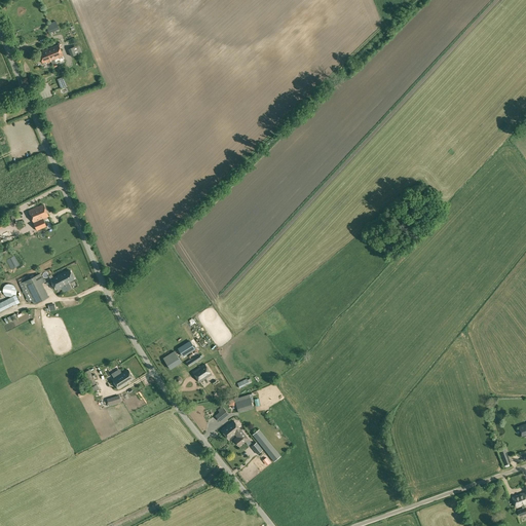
[(46,27),(49,33),(59,29),(55,22),(48,25),(49,26),(46,27)]
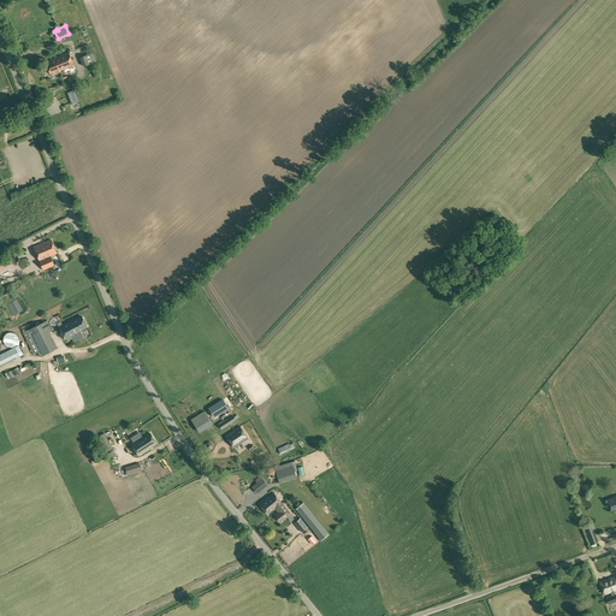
[(59,57),(64,70),(73,65),(69,53),(59,57)]
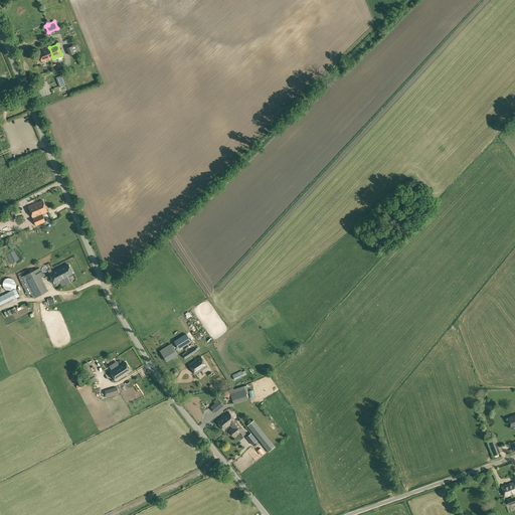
[(66,48),(69,55),(78,51),(75,44),(66,48)]
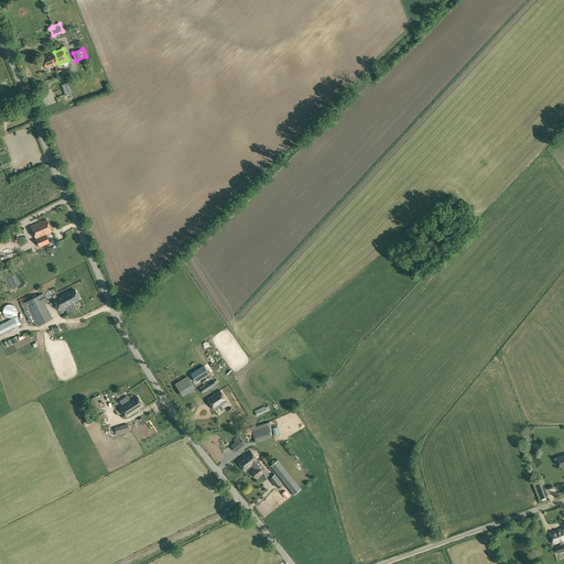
[(58,64),(54,52),(46,55),(46,56),(42,57),(46,67),(54,64),(60,76),(63,75),(58,64)]
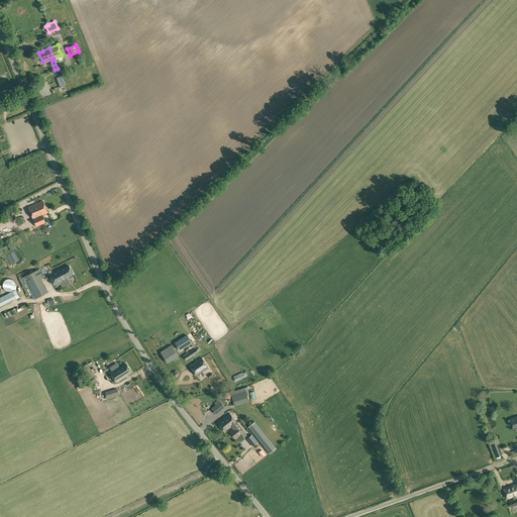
[(28,207),(33,218),(36,226),(45,222),(42,215),(47,212),(43,201),(28,207)]
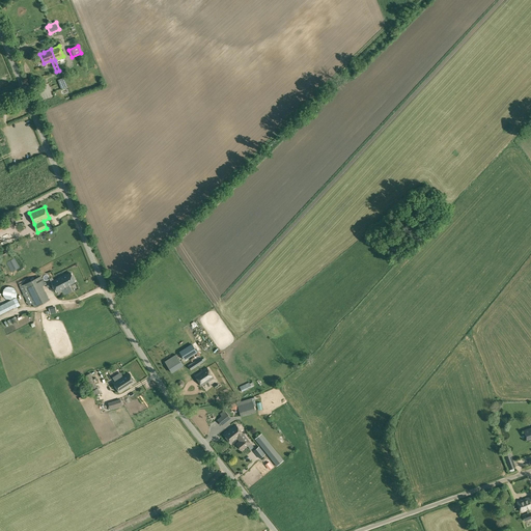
[(0,225),(0,230),(12,225),(10,220),(3,223),(3,224),(0,225)]
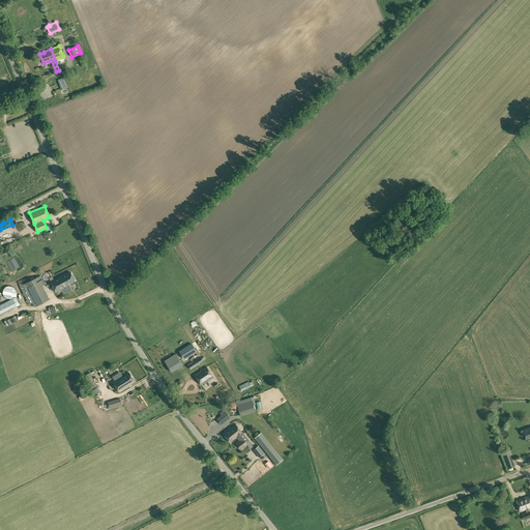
[(50,277),(56,292),(57,291),(58,293),(62,291),(64,295),(72,291),(69,285),(76,282),(70,272),(66,274),(66,273),(54,280),(52,276),(50,277)]
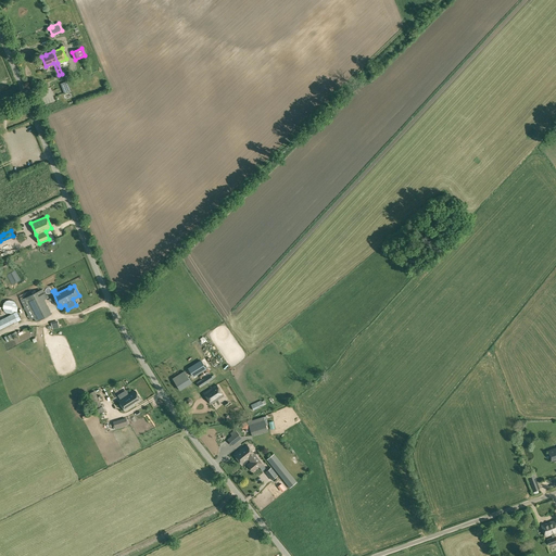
[(21,300),(25,308),(29,318),(34,316),(37,321),(51,315),(46,304),(49,302),(43,289),(21,300)]
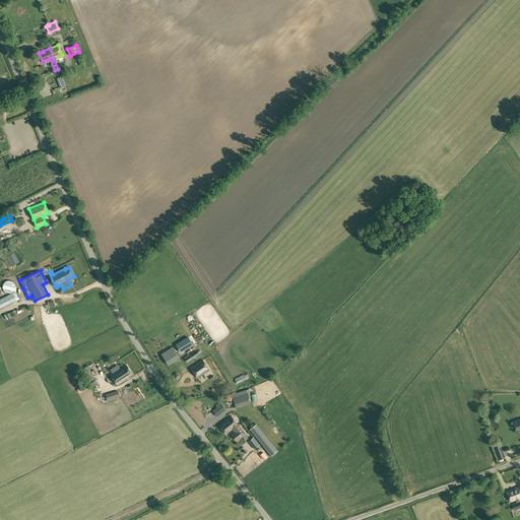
[(13,290),(14,289),(14,287),(15,286),(14,284),(14,283),(12,282),(11,281),(10,280),(8,280),(6,281),(5,282),(4,283),(3,284),(3,286),(3,288),(4,289),(5,290),(7,291),(8,293),(10,293),(11,291),(13,290)]
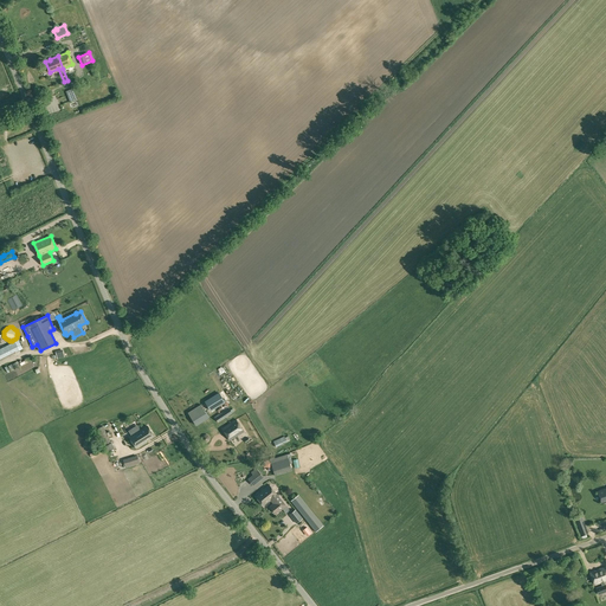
[(0,349),(0,361),(20,350),(14,342),(0,349)]
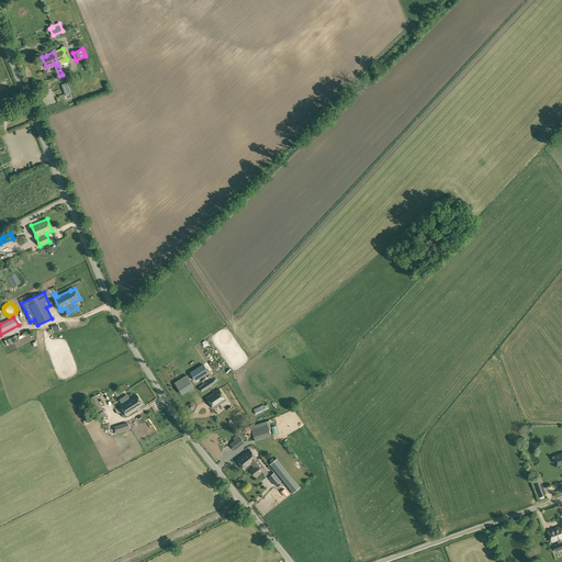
[(202,363),(190,372),(194,380),(208,371),(202,363)]
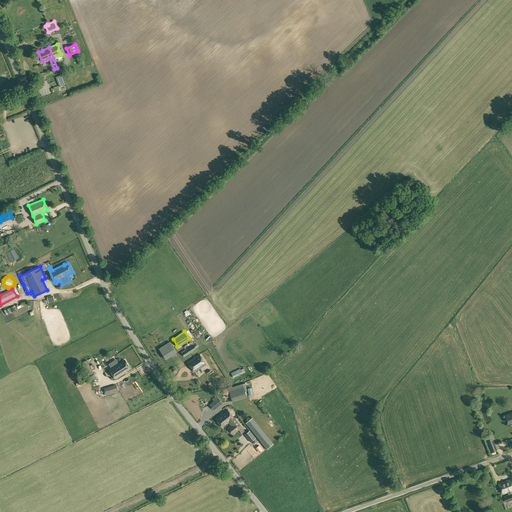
[(159,348),(166,359),(177,353),(170,342),(159,348)]
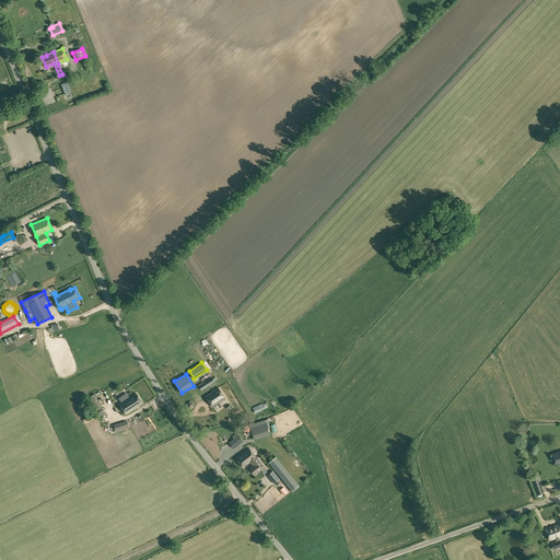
[(202,384),(202,383),(198,385),(201,391),(214,382),(212,377),(202,384)]
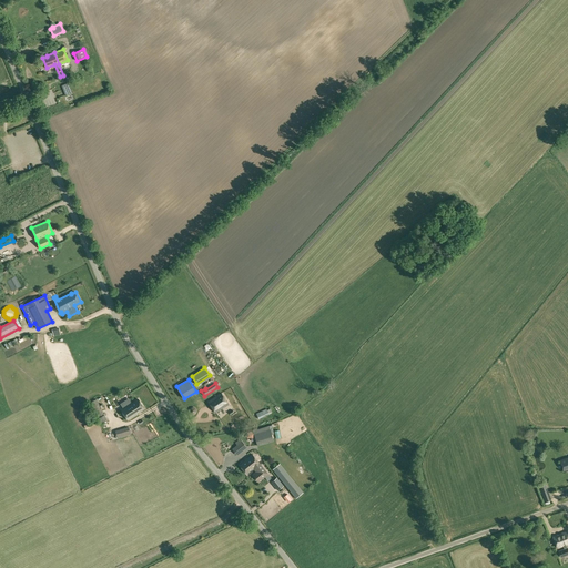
[(209,402),(215,414),(229,405),(222,394),(209,402)]
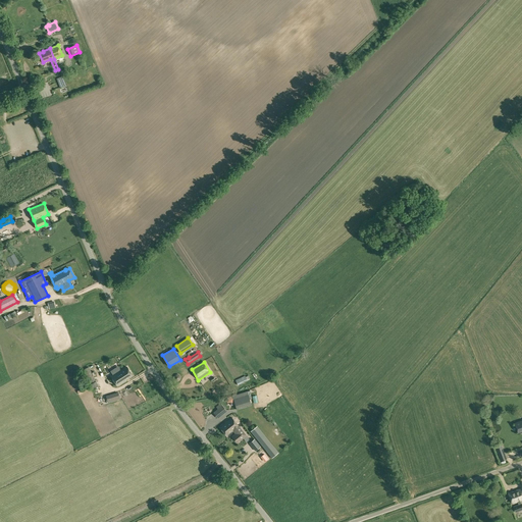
[(82,371),(89,385),(96,381),(89,367),(82,371)]
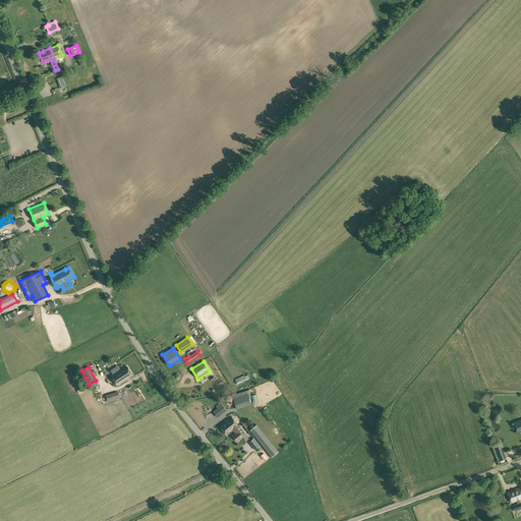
[(111,375),(118,386),(127,380),(126,379),(132,374),(127,366),(121,370),(120,369),(111,375)]
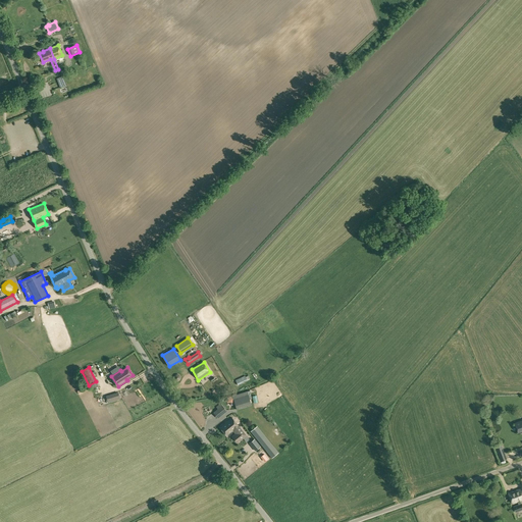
[(236,380),(238,385),(248,381),(245,376),(236,380)]
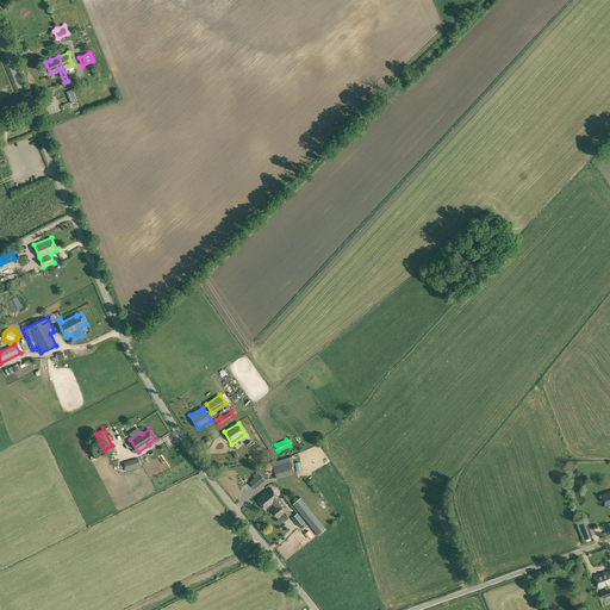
[(112,446),(104,450),(106,455),(116,452),(112,446)]
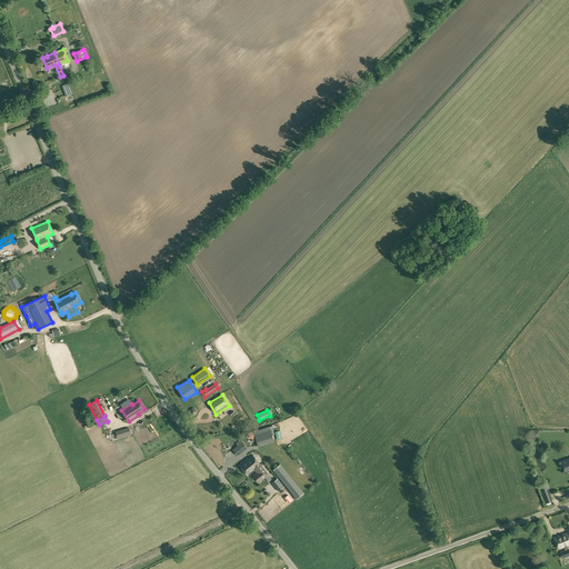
[(253,431),(258,446),(275,441),(270,427),(253,431)]
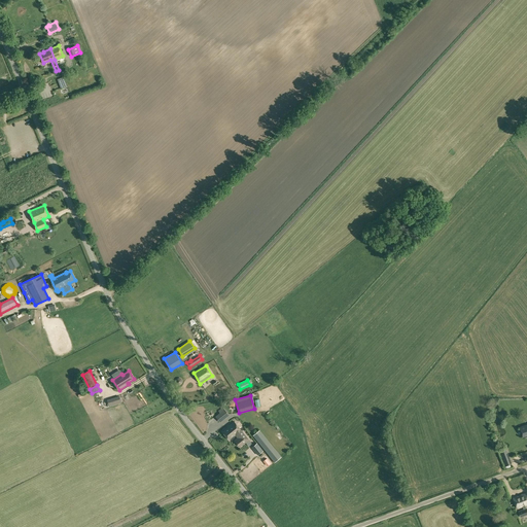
[(107,400),(109,407),(120,403),(120,400),(118,397),(107,400)]
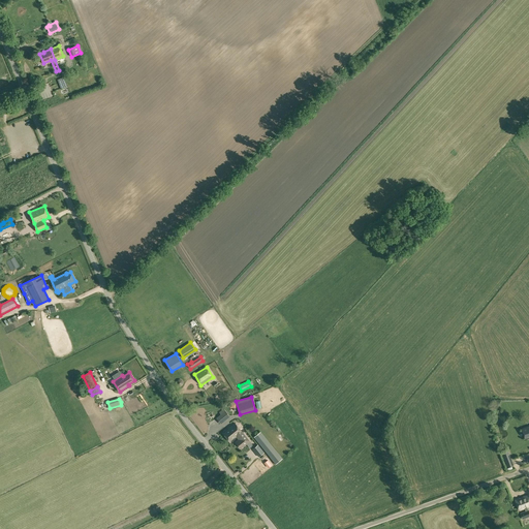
[(232,413),(238,411),(232,400),(227,402),(232,413)]
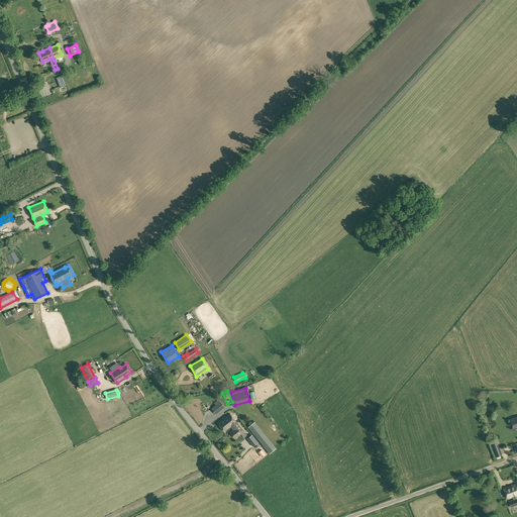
[(221,403),(216,406),(212,410),(216,414),(224,408),(221,403)]
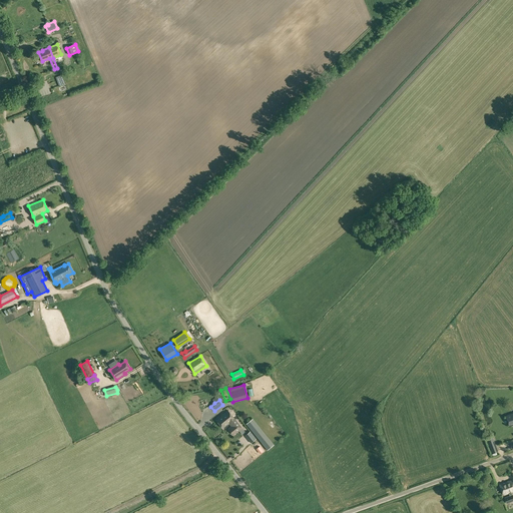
[(229,424),(235,419),(228,410),(221,416),(219,418),(219,417),(216,419),(217,420),(216,420),(222,428),(223,428),(229,424)]
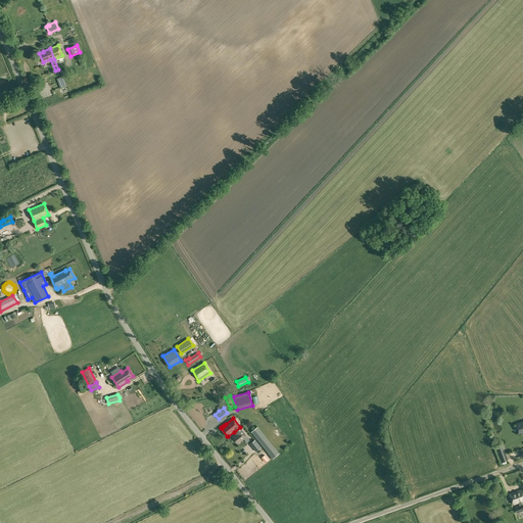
[(240,427),(234,432),(234,433),(235,432),(237,435),(234,437),(239,444),(248,437),(241,428),(240,427)]
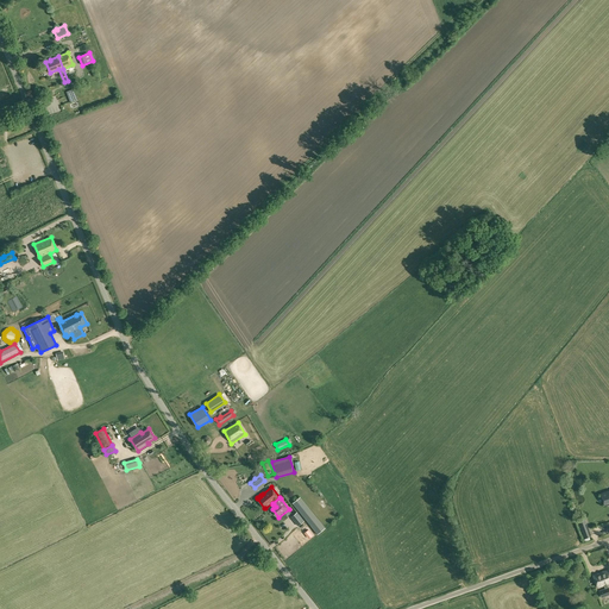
[(293,503),(318,534),(325,528),(300,497),(293,503)]
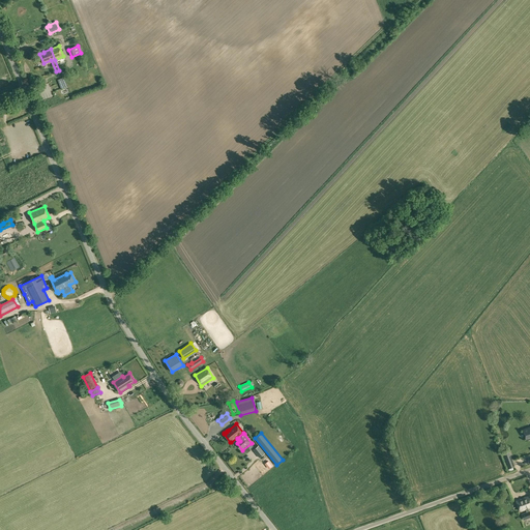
[(254,450),(260,458),(265,452),(259,445),(254,450)]
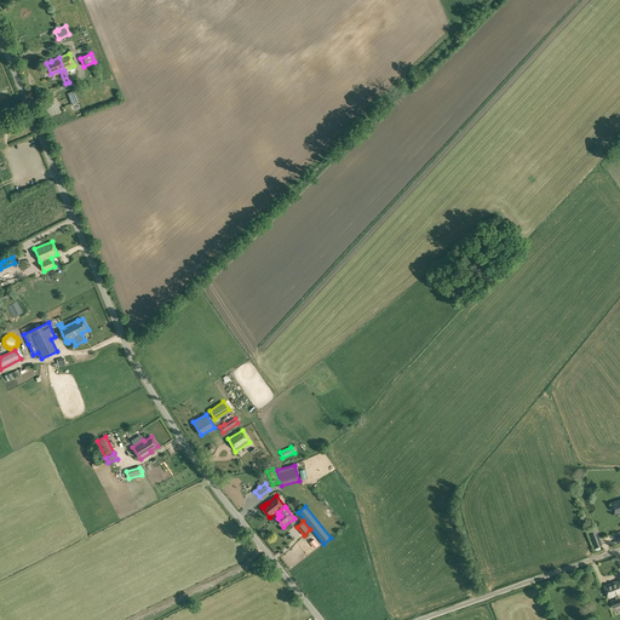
[(615,532),(614,527),(619,526),(618,521),(607,522),(609,533),(615,532)]
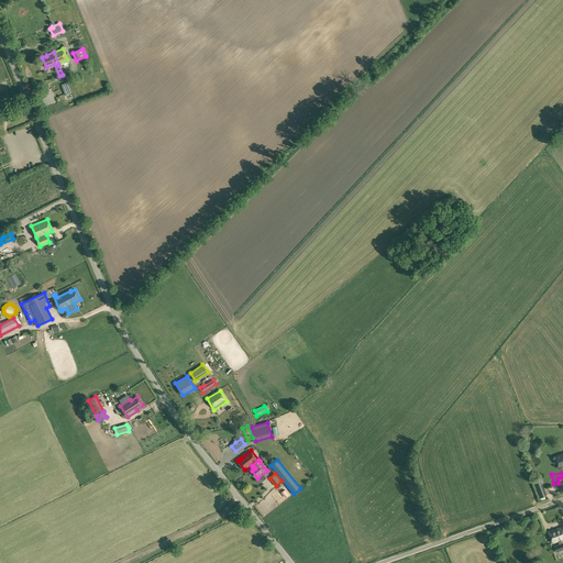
[(539,478),(534,479),(541,497),(547,495),(544,489),(543,490),(542,488),(539,478)]
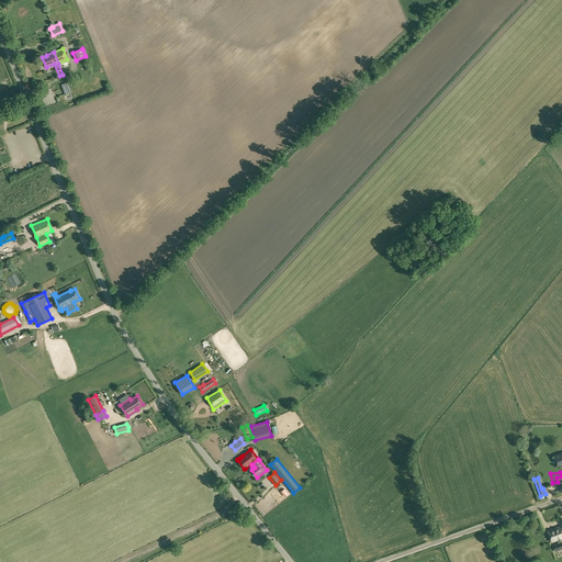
[(558,540),(561,539),(561,538),(561,526),(548,531),(552,542),(558,540)]
